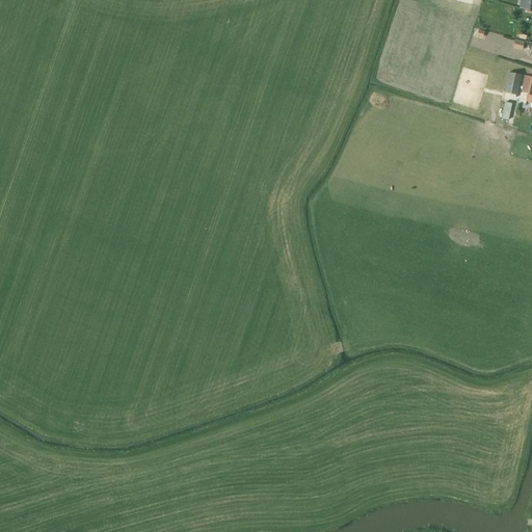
[(482,40),(484,32),(478,30),(476,37),(482,40)]
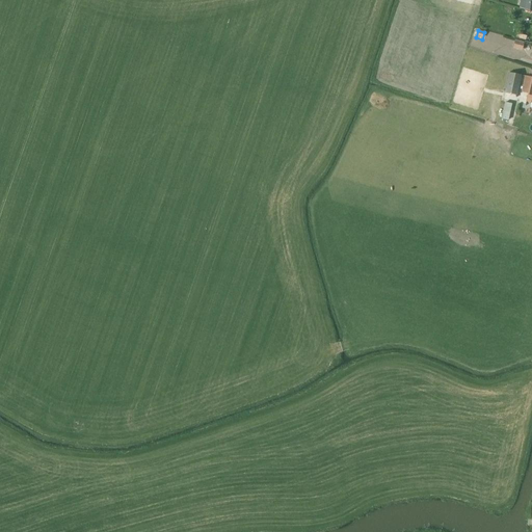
[(524,43),(514,41),(512,49),(522,51),(524,43)]
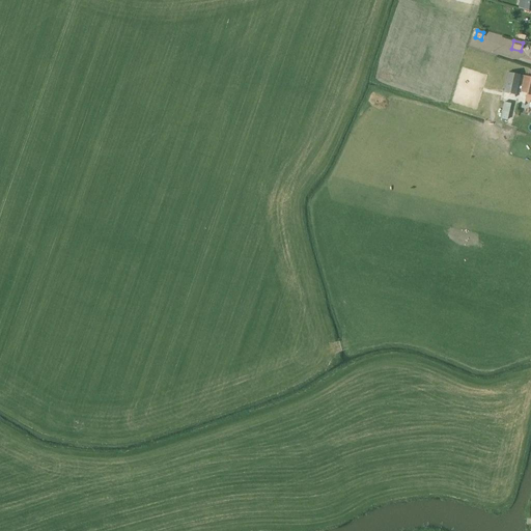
[(507,73),(503,92),(515,95),(520,75),(507,73)]
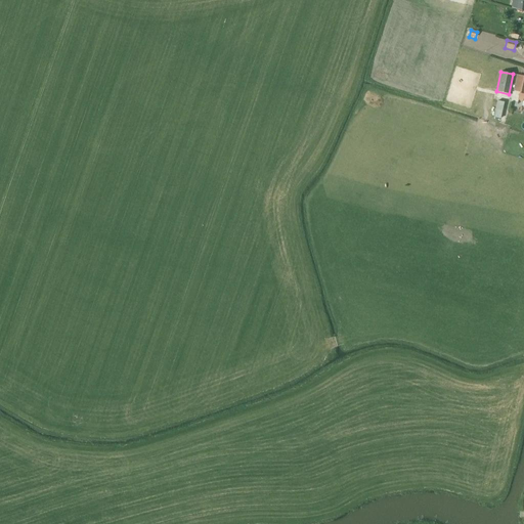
[(523,76),(520,76),(517,75),(513,91),(519,92),(518,99),(523,100),(523,76)]
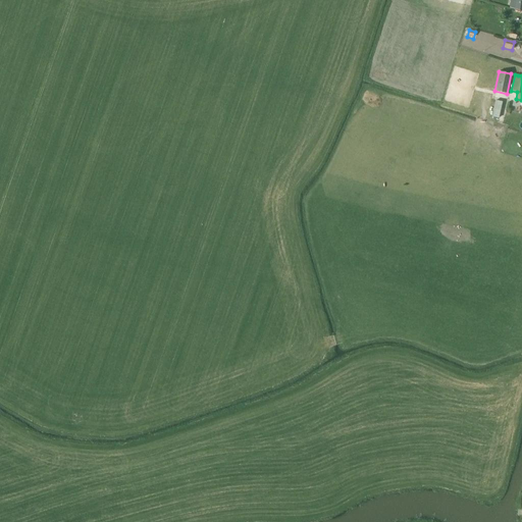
[(496,101),(491,117),(499,118),(503,102),(496,101)]
